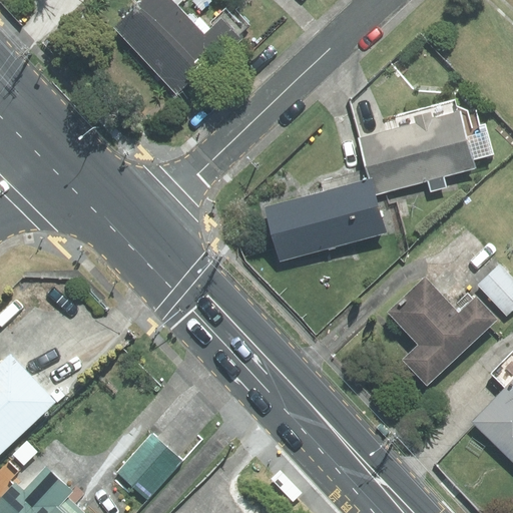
[(172,0),(141,0),(113,27),(178,96),(239,39),(221,19),(205,35),(172,0)]
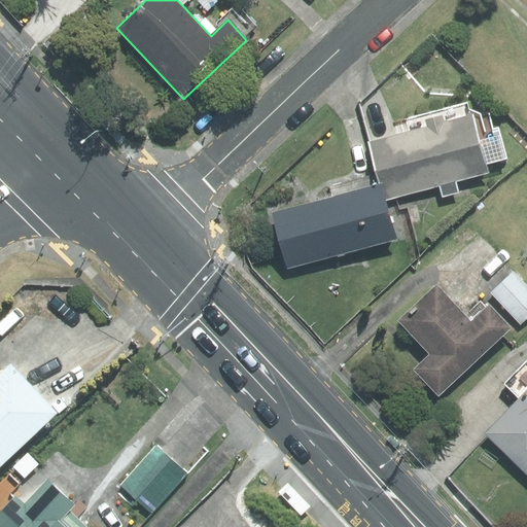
[(366,140),(379,184),(383,202),(437,187),(441,199),(460,194),(457,181),(490,173),(488,165),(508,160),(499,126),(493,128),(490,113),(481,115),(469,109),(468,103),(398,121),(400,132),(366,140)]
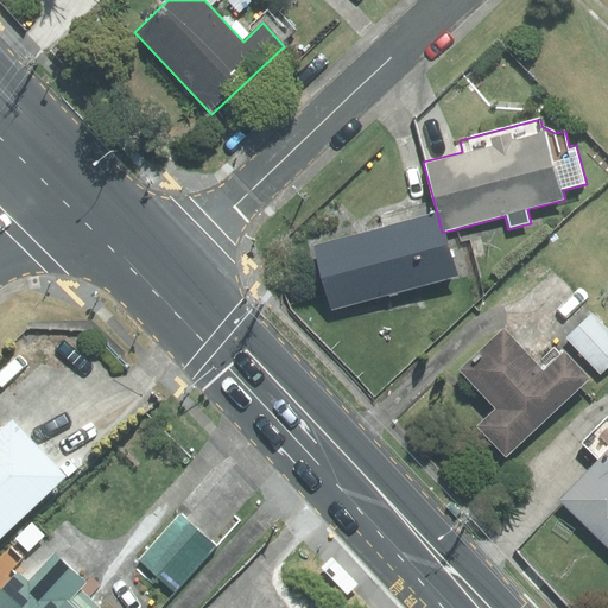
[(442,233),(437,213),(315,246),(333,309),(454,276),(442,233)]
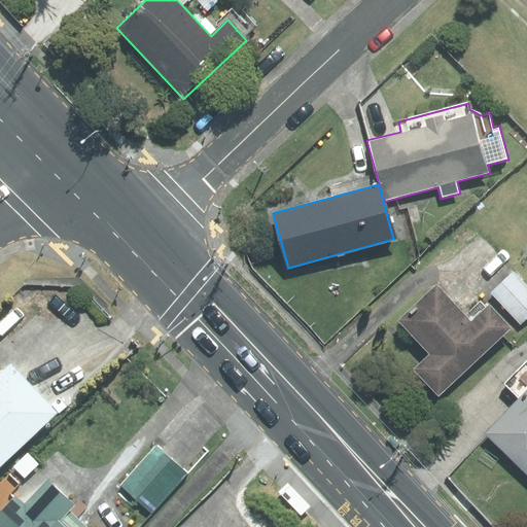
[(526,285),(513,271),(490,292),(520,324),(526,317),(526,285)]
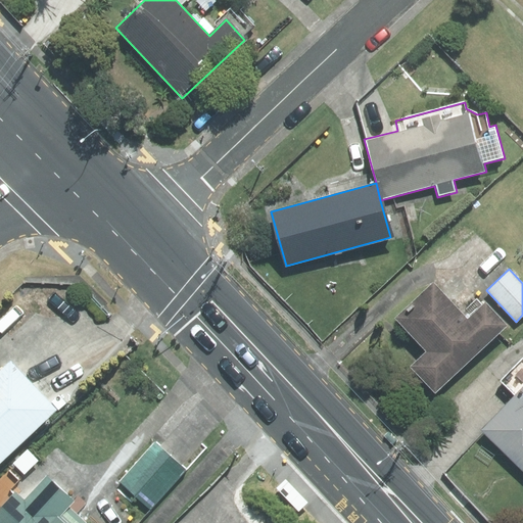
[(467,322),(432,284),(396,319),(427,351),(411,367),(435,392),(507,326),(485,303),(482,306),(477,300),(466,311),(472,317),(467,322)]
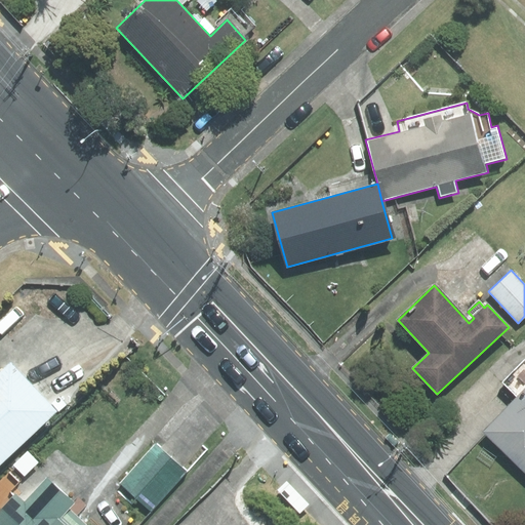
[(482,432),(524,473),(524,363),(524,362),(503,384),(517,397),(482,432)]
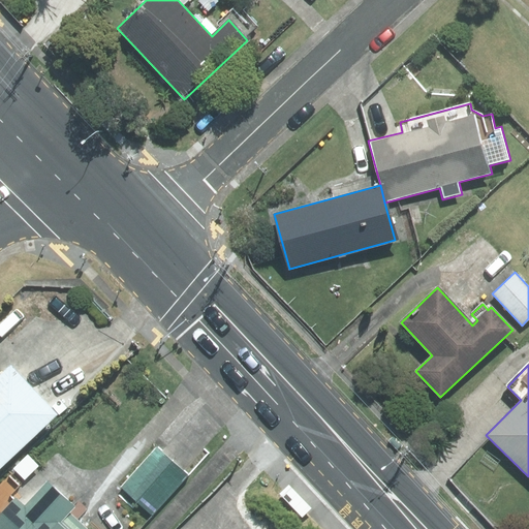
[(0,466),(56,414),(10,367),(0,375),(0,466)]
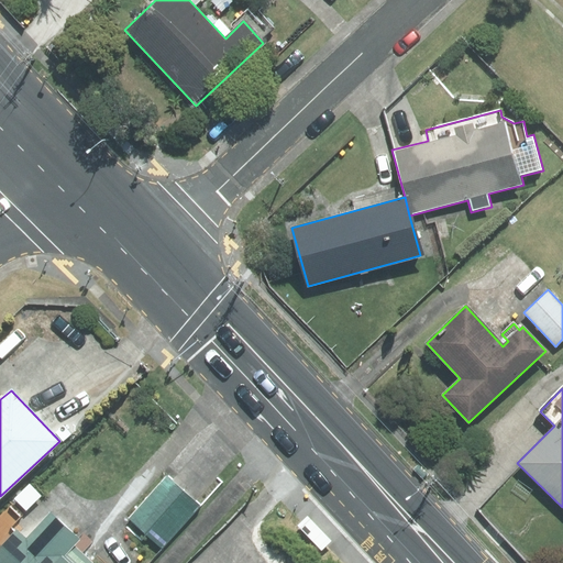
[(200,505),(167,475),(129,518),(162,548),(200,505)]
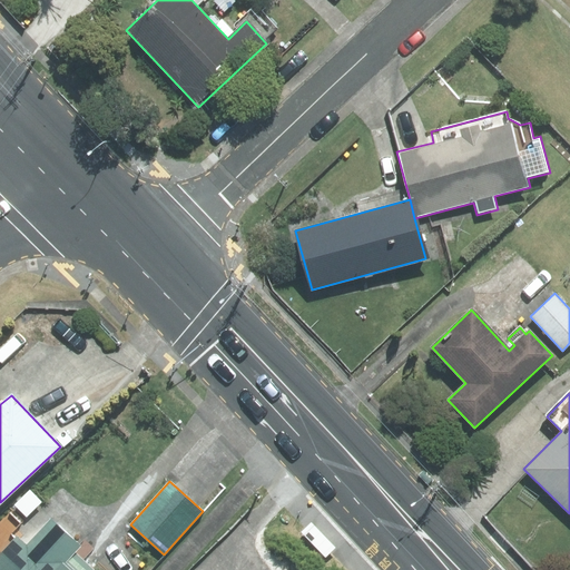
[(27,546),(16,536),(0,552),(0,569),(91,569),(74,552),(79,546),(50,519),(27,546)]
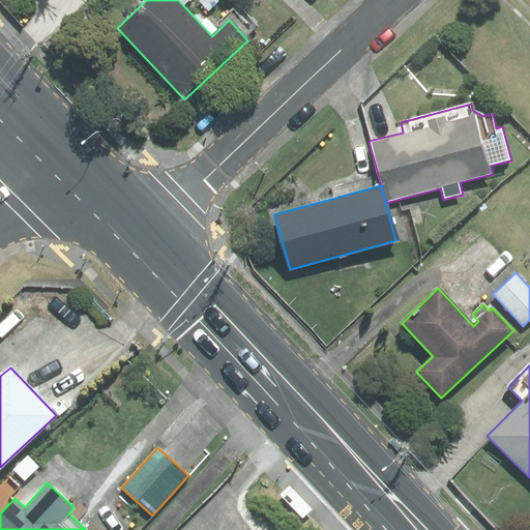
All buildings are outlined.
